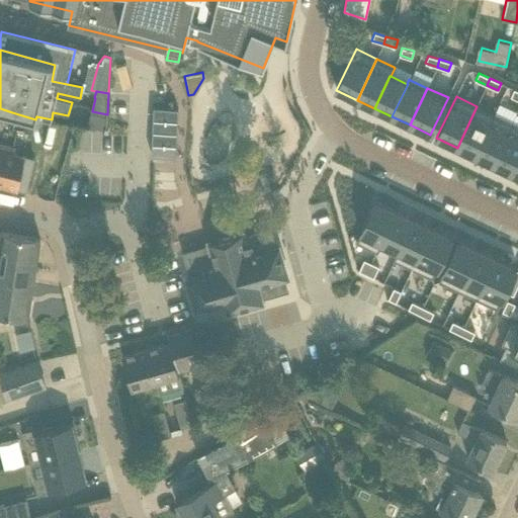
[(477,106),(457,148),(475,156),(494,114),(477,106)]
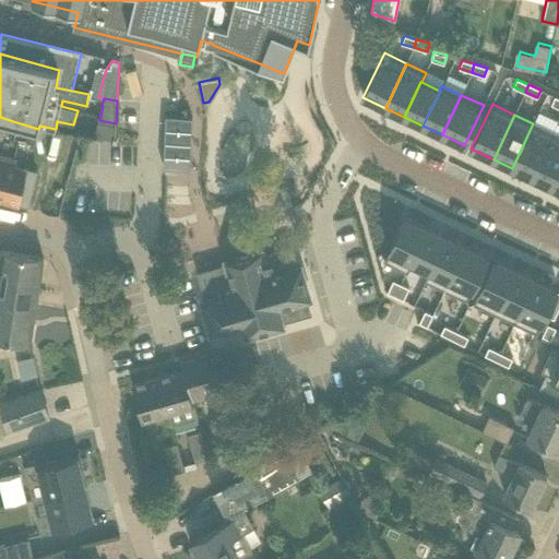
[(28,207),(36,170),(15,165),(18,158),(0,153),(0,137),(9,140),(13,121),(0,117),(0,201),(28,209),(28,207)]
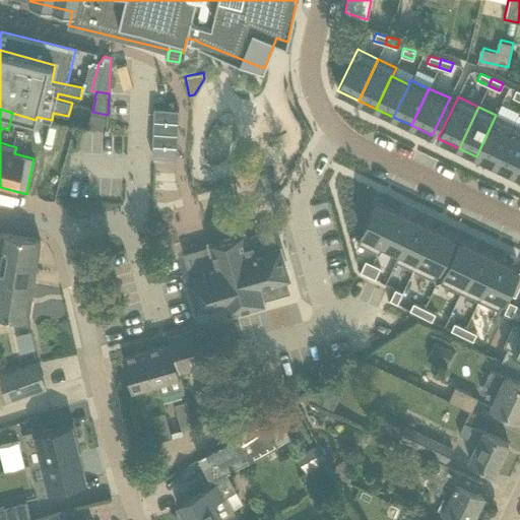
[(496,115),(476,156),(494,165),(514,123),(496,115)]
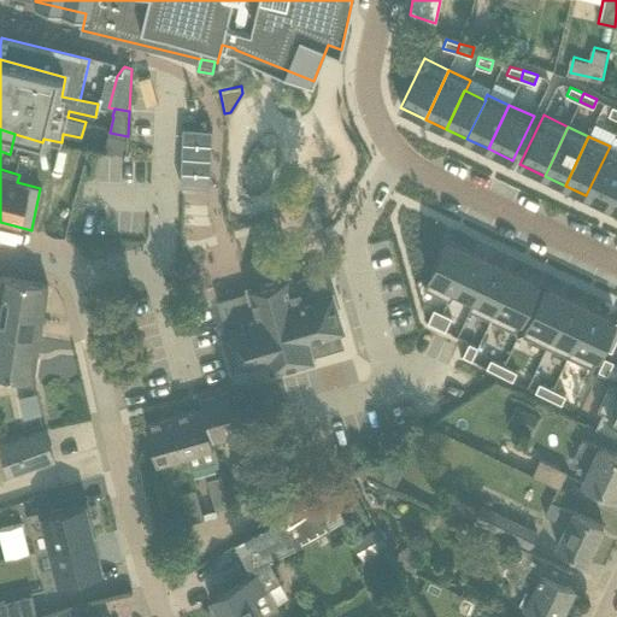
[(616,148),(610,146),(586,195),(607,205),(616,183),(616,148)]
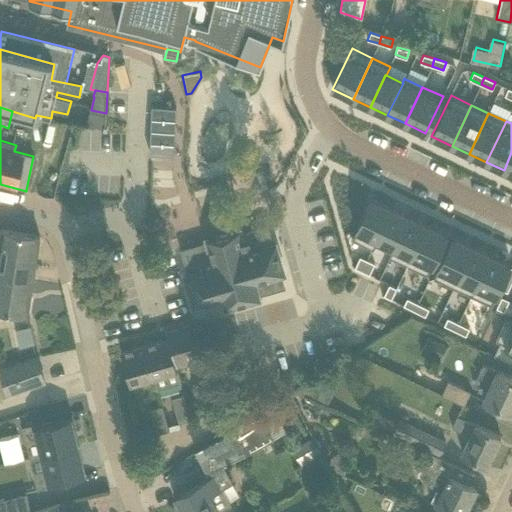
[(356,230),(352,239),(372,249),(373,249),(374,247),(375,245),(374,244),(392,208),(371,198),(356,230)]
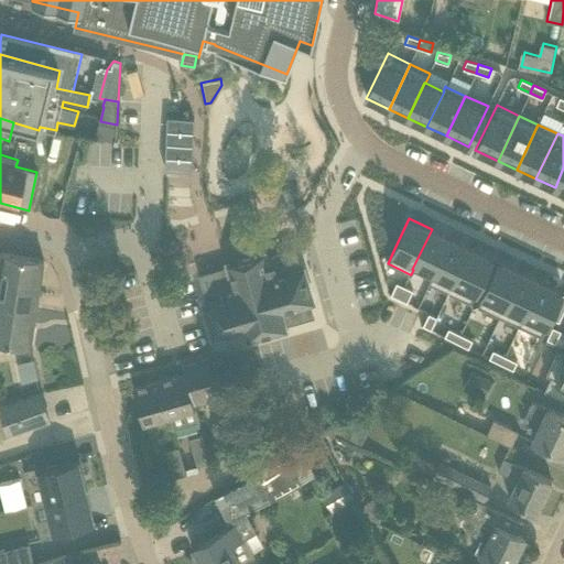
[(98,246),(145,259),(153,236),(105,221),(98,246)]
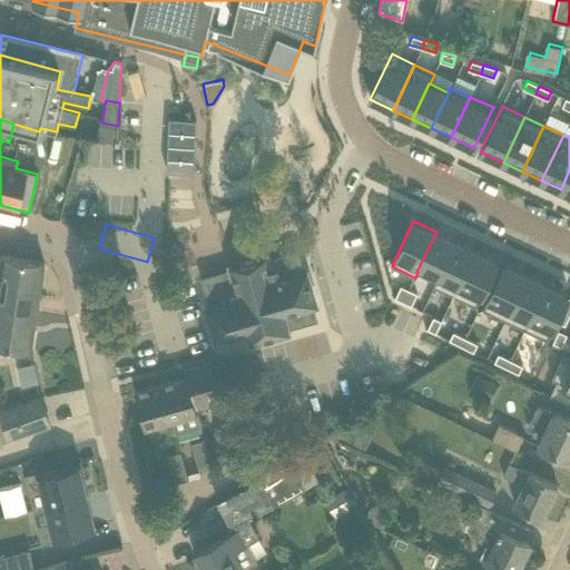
[(436,232),(416,272),(418,273),(435,281),(436,281),(455,241),(436,232)]
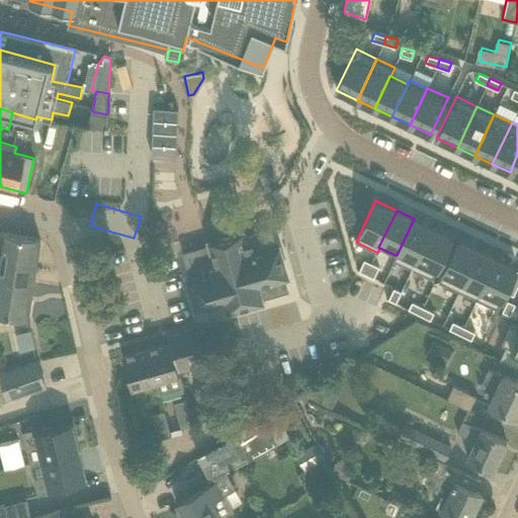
[(396,255),(394,259),(395,260),(412,268),(431,227),(414,219),(397,255),(396,255)]
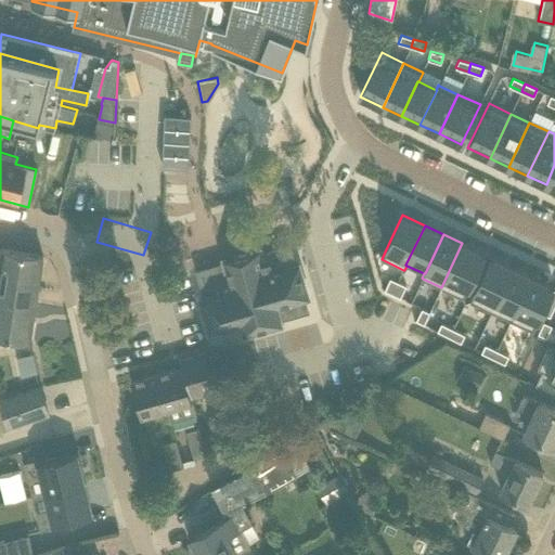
[(462,243),(441,287),(463,298),(485,254),(462,243)]
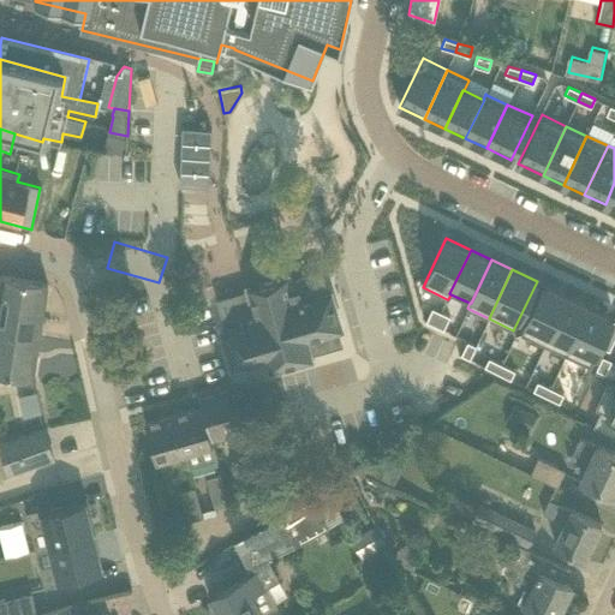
[(232,366),(256,360),(268,357),(272,369),(311,358),(310,354),(340,345),(335,329),(340,328),(330,292),(326,294),(320,272),(290,281),(288,276),(248,287),(250,292),(219,300),(227,329),(222,332),(232,366)]
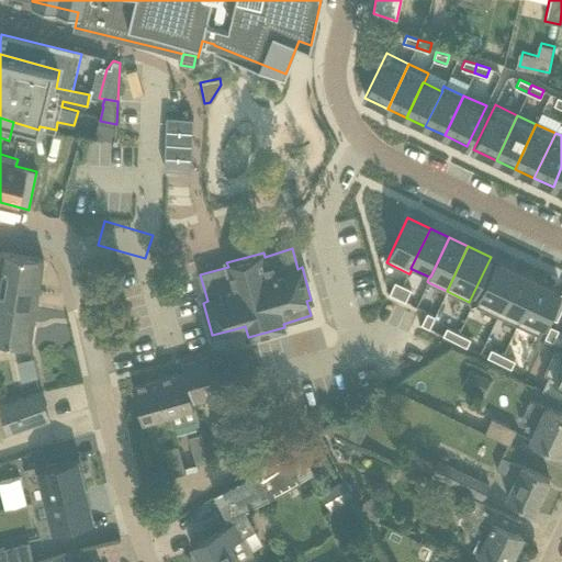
[(0,251),(0,296),(36,303),(44,259),(0,251)]
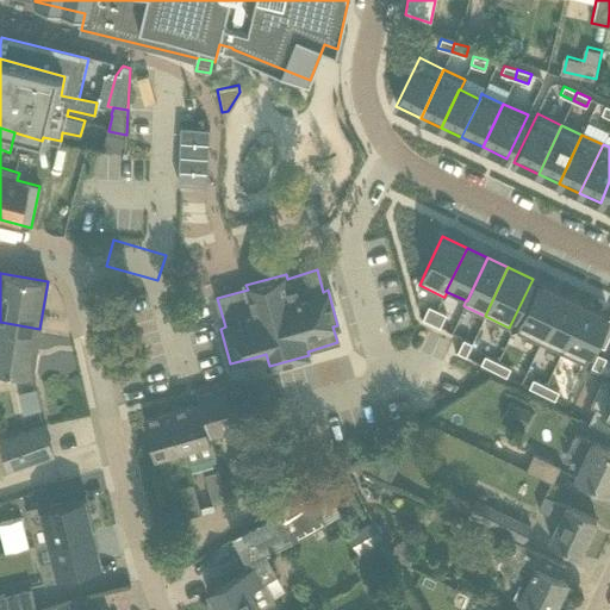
[(540,282),(516,330),(541,342),(564,293),(540,282)]
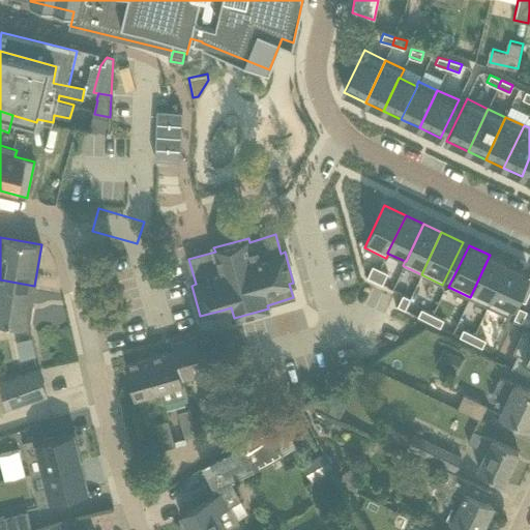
[(490,255),(470,297),(489,306),(508,264),(490,255)]
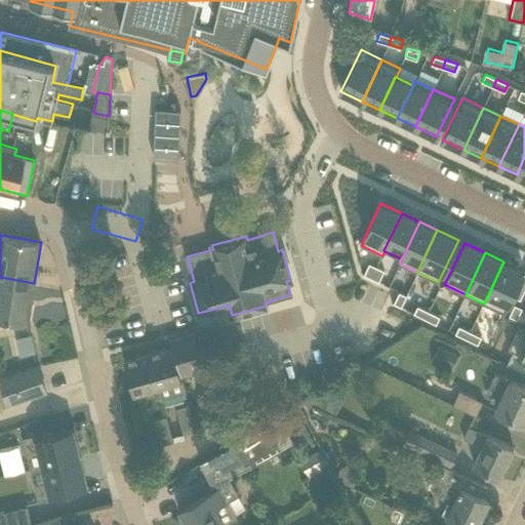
[(503,261),(484,304),(505,313),(509,304),(524,271),(503,261)]
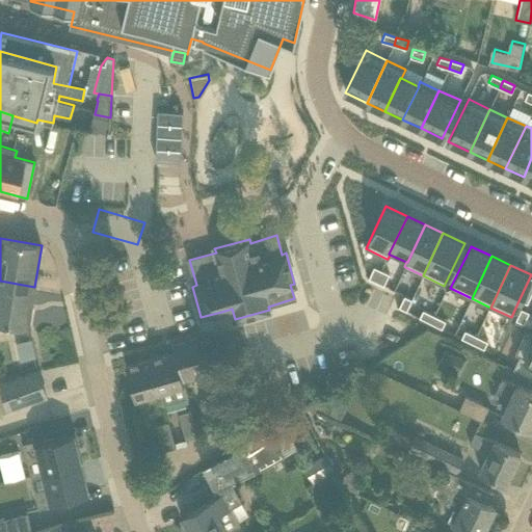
[(374,266),(369,277),(376,281),(381,269),(374,266)]
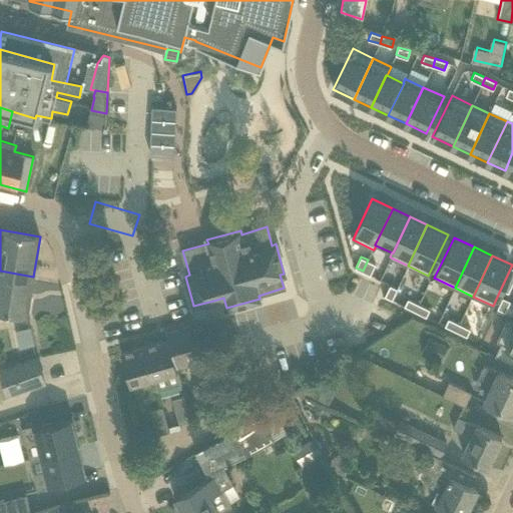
[(368,260),(363,271),(370,275),(375,264),(368,260)]
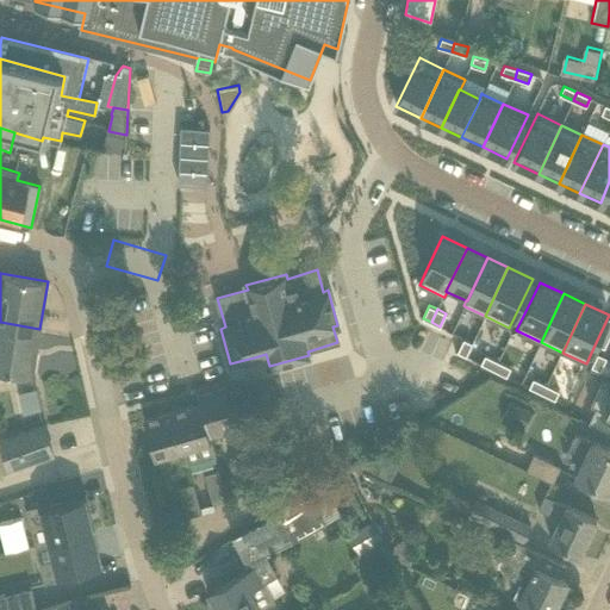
[(0,372),(32,378),(39,329),(0,322),(0,372)]
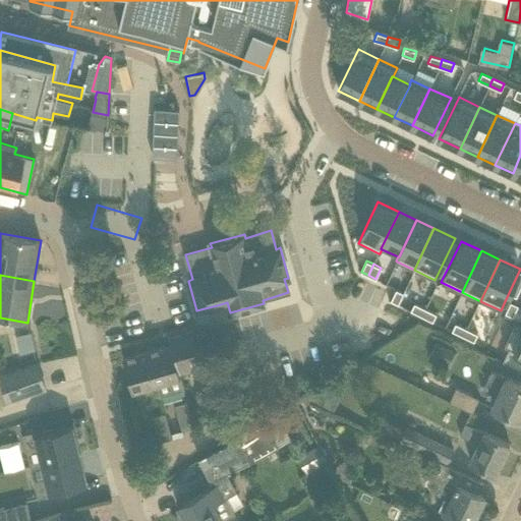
[(520,285),(514,282),(509,293),(516,297),(520,286),(520,285)]
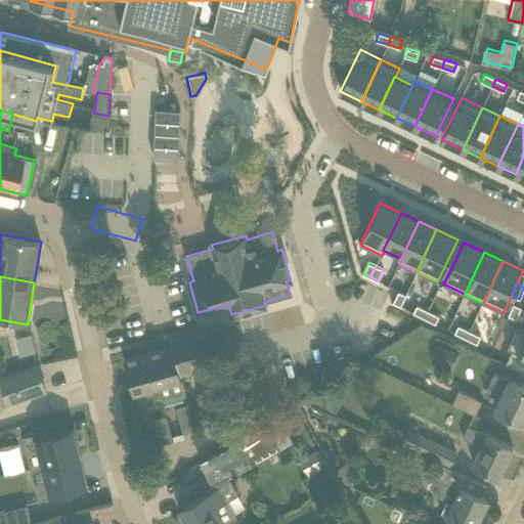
[(398,291),(393,302),(400,305),(405,294),(398,291)]
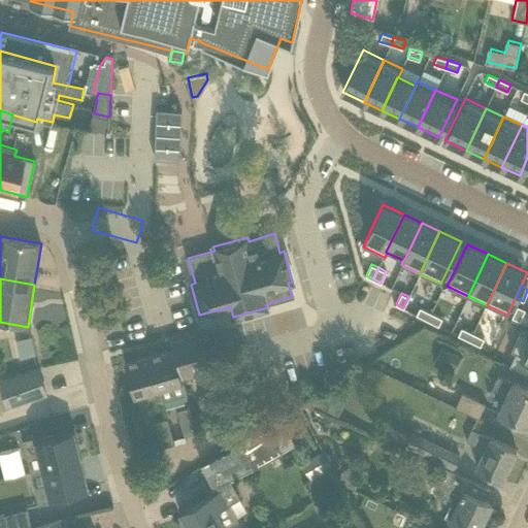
[(514,312),(512,318),(520,321),(522,317),(525,310),(517,306),(514,312)]
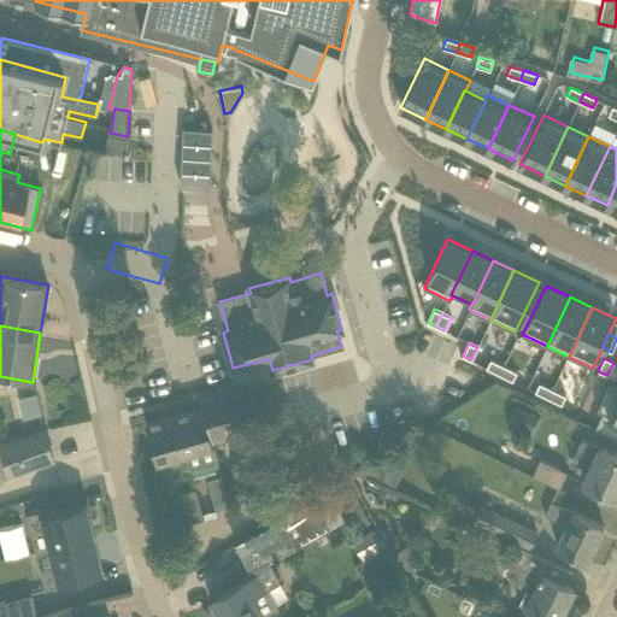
[(491,359),(486,368),(499,374),(504,365),(491,359)]
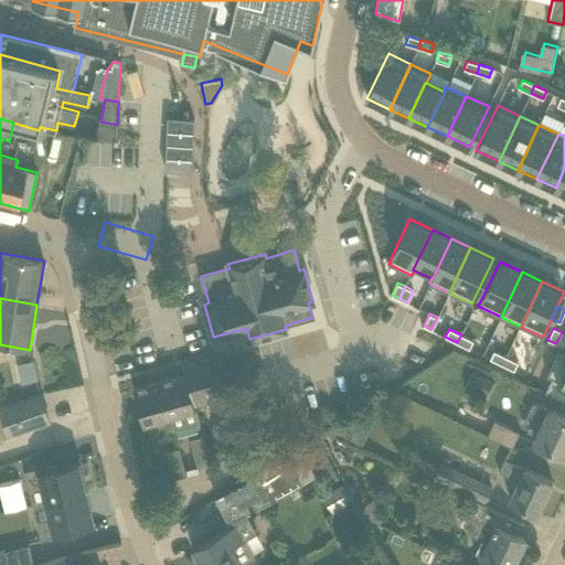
[(461,334),(457,342),(469,349),(473,341),(461,334)]
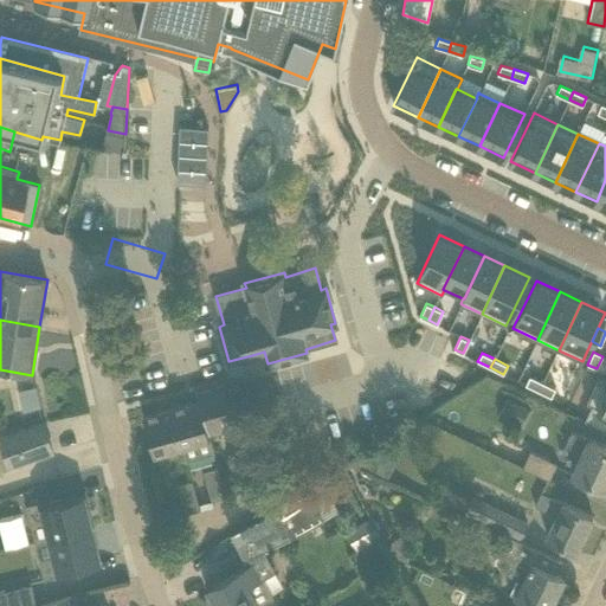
[(529,376),(526,385),(539,391),(542,382),(529,376)]
